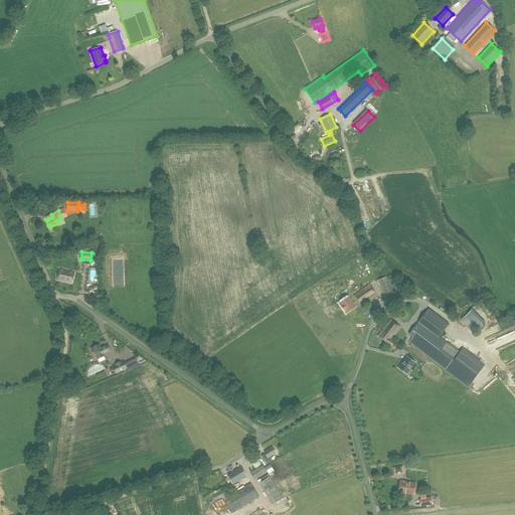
[(72,283),(74,273),(59,270),(57,280),(72,283)]
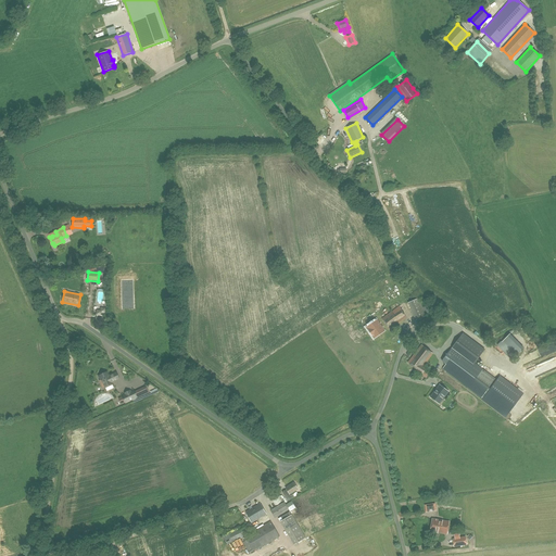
[(416,320),(426,316),(418,298),(408,303),(416,320)]
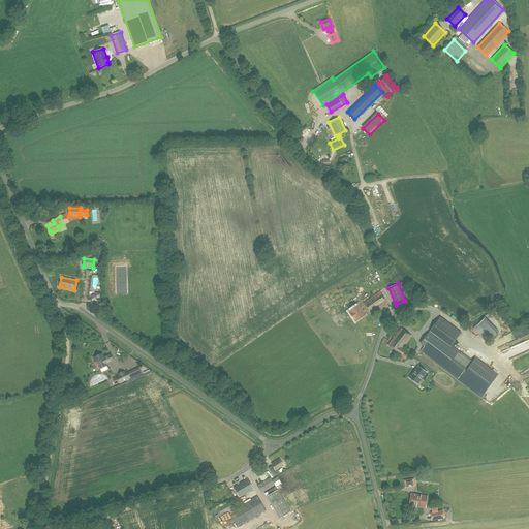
[(370,313),(386,302),(379,291),(363,303),(370,313)]
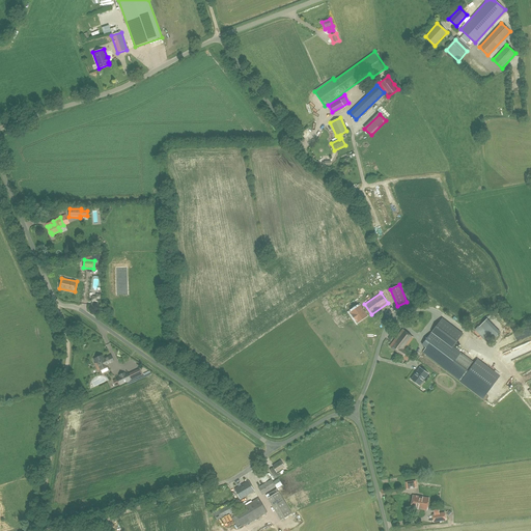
[(93,297),(92,298),(92,304),(99,305),(99,299),(100,299),(101,295),(98,295),(96,296),(96,297),(93,297)]
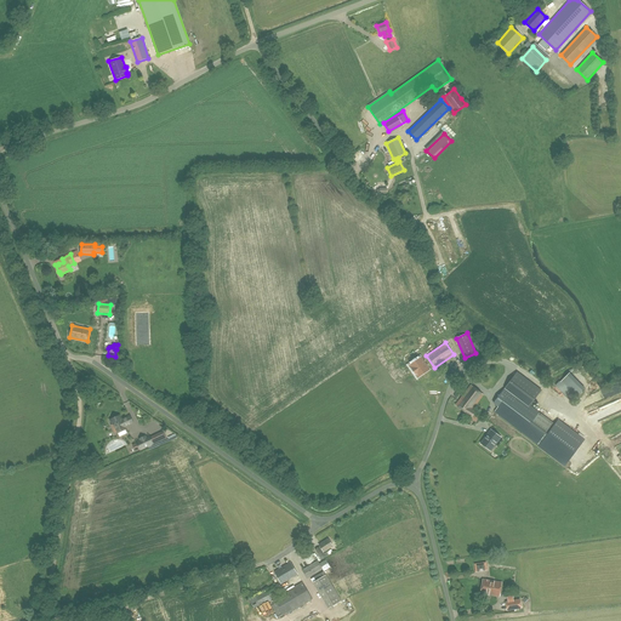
[(428,371),(420,358),(409,365),(419,377),(428,371)]
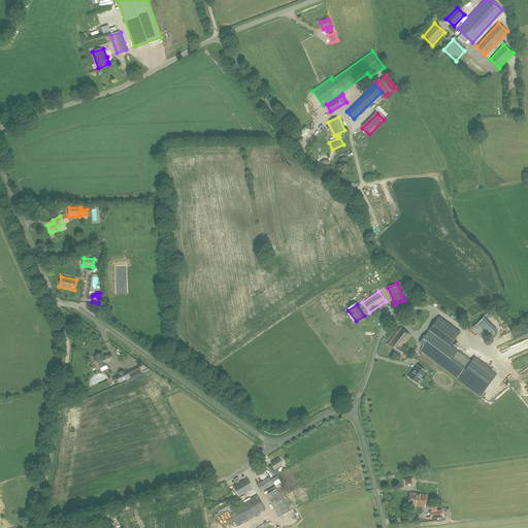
[(471,361),(450,345),(460,332),(439,317),(423,338),(427,341),(421,350),(459,378),(458,381),(480,397),(497,373),(475,357),(471,361)]
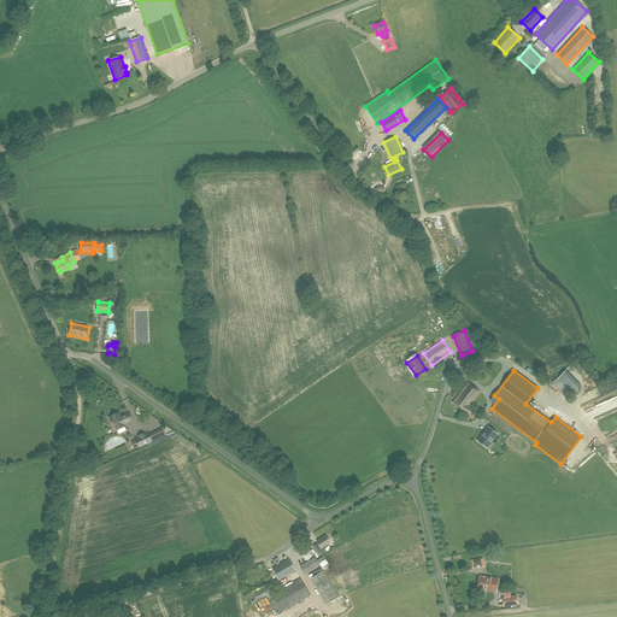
[(557,380),(568,392),(571,395),(581,386),(577,382),(565,370),(557,380)]
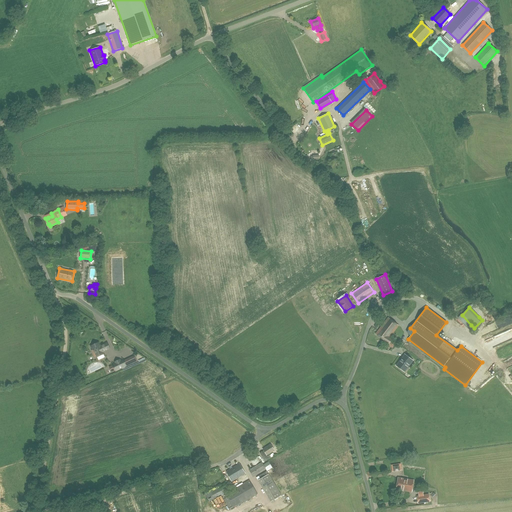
[(395,344),(391,341),(392,340),(389,338),(398,325),(388,318),(376,334),(389,344),(388,345),(392,348),(395,344)]
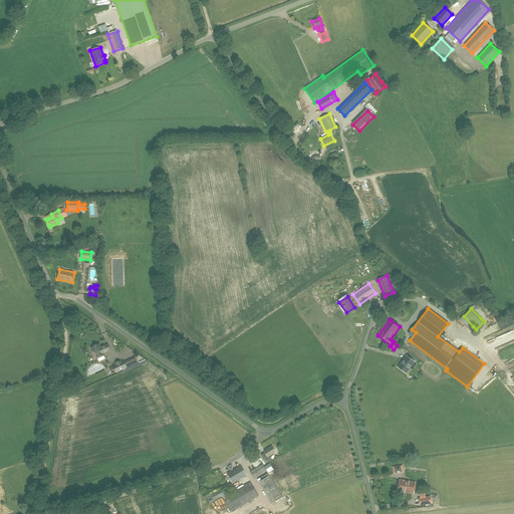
[(100,348),(99,344),(91,347),(93,351),(92,351),(94,355),(95,354),(96,358),(104,355),(103,353),(108,350),(106,345),(102,346),(102,347),(100,348)]
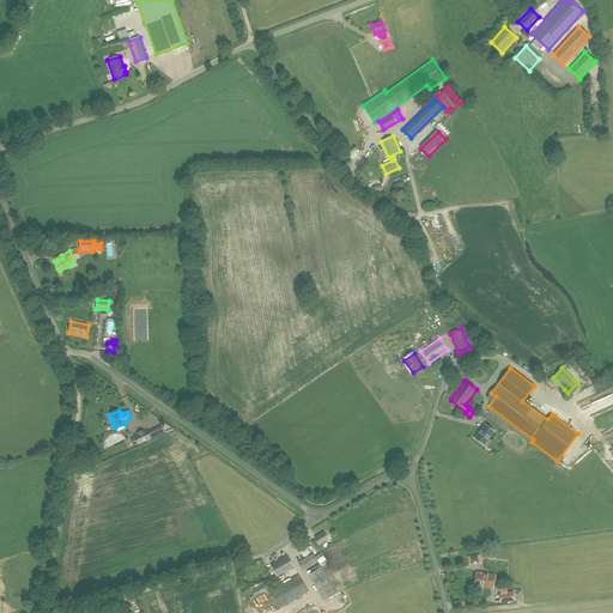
[(474,438),(481,443),(485,437),(489,439),(495,432),(485,424),(474,438)]
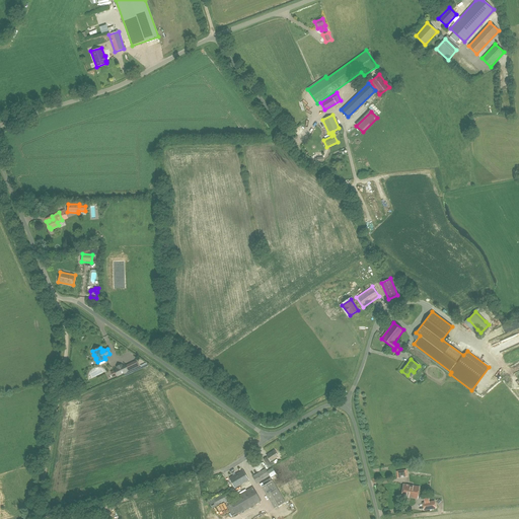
[(115,370),(118,375),(133,368),(131,363),(126,366),(125,365),(124,366),(122,366),(122,365),(117,367),(118,368),(115,370)]
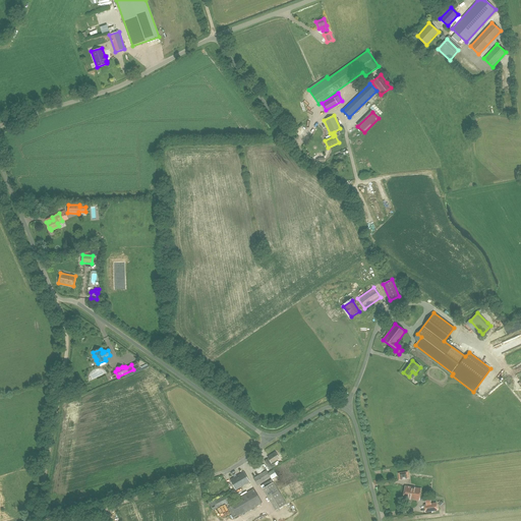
[(272,465),(271,463),(279,458),(275,452),(268,457),(269,458),(265,461),(269,467),(270,469),(273,467),(272,465)]
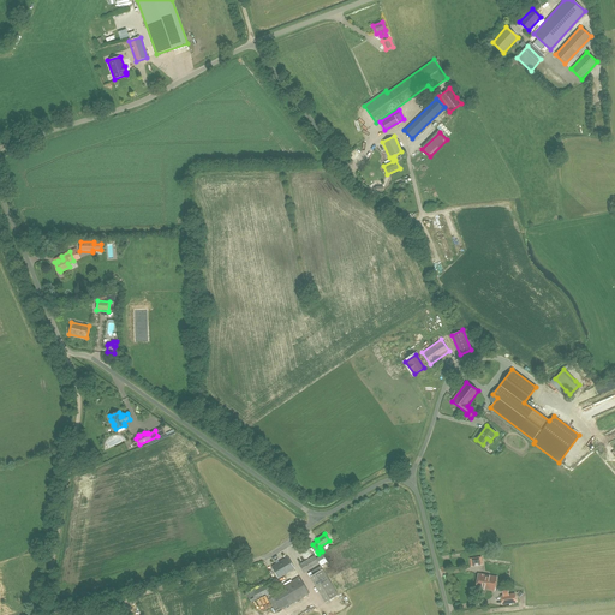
[(304,572),(320,562),(315,555),(299,565),(304,572)]
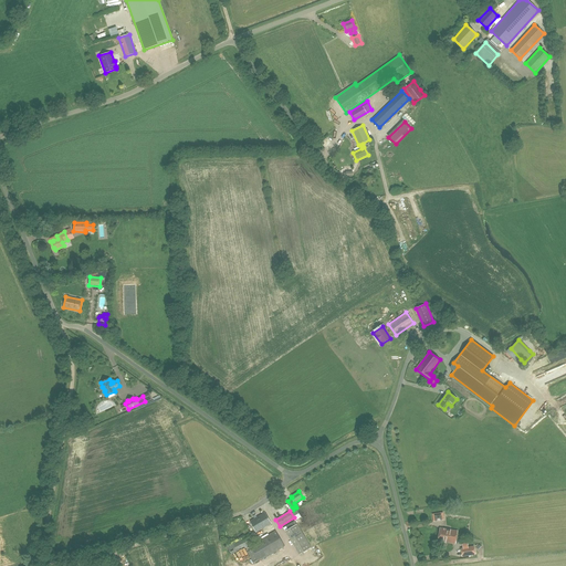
[(257,532),(271,523),(264,512),(250,521),(257,532)]
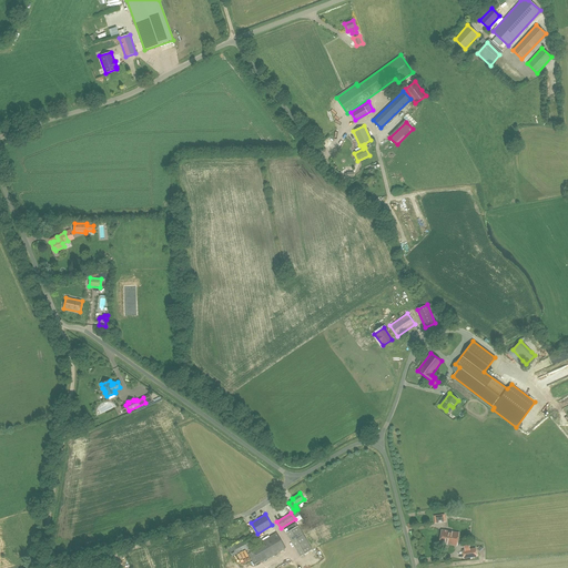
[(445,514),(442,515),(437,515),(434,516),(435,524),(438,523),(443,523),(446,521),(445,514)]
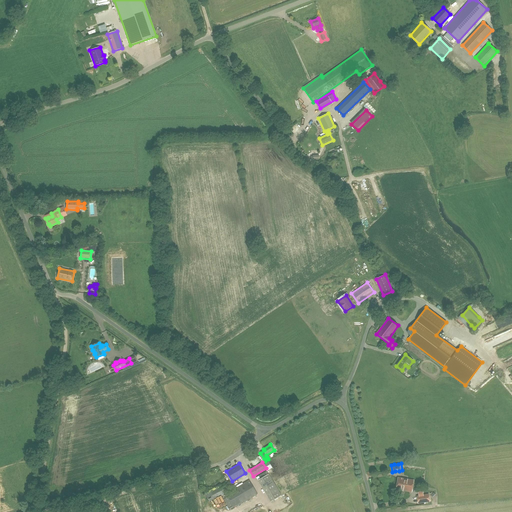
[(271,502),(281,496),(268,473),(258,480),(271,502)]
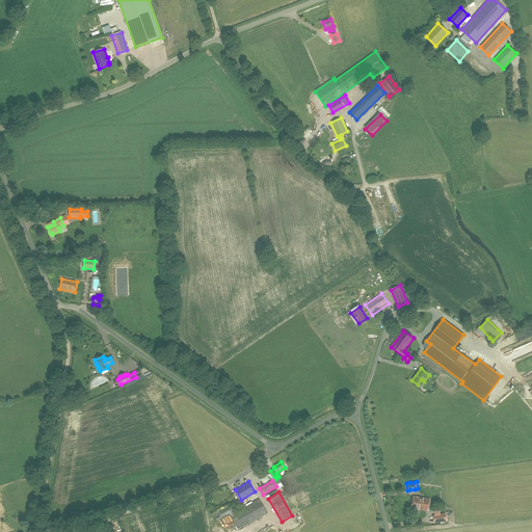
[(427,510),(429,499),(414,497),(411,507),(427,510)]
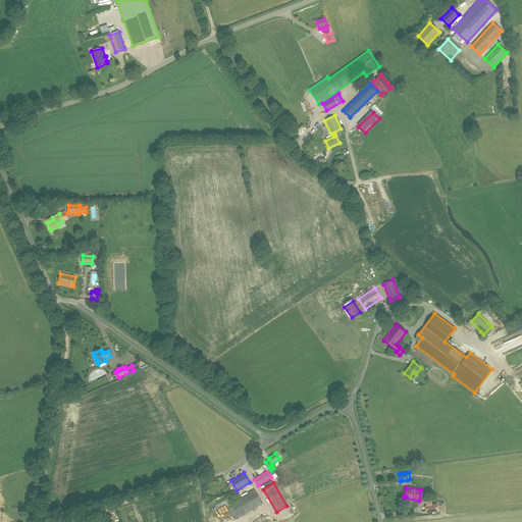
[(235,520),(239,517),(262,504),(254,489),(230,504),(232,506),(228,509),(233,518),(235,520)]
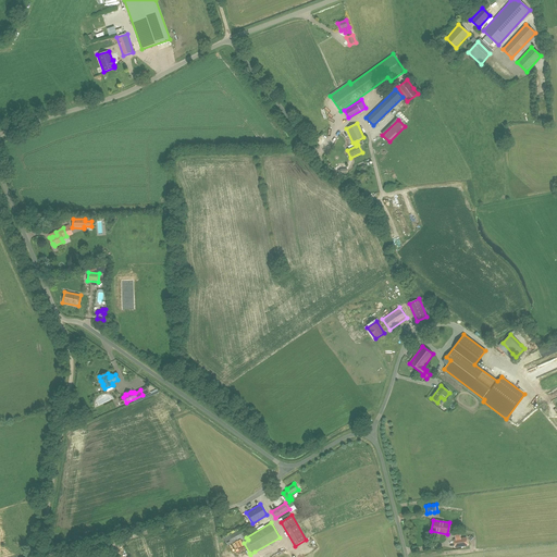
[(227,546),(232,544),(240,540),(244,537),(242,533),(248,529),(246,525),(239,530),(239,529),(223,537),(227,546)]
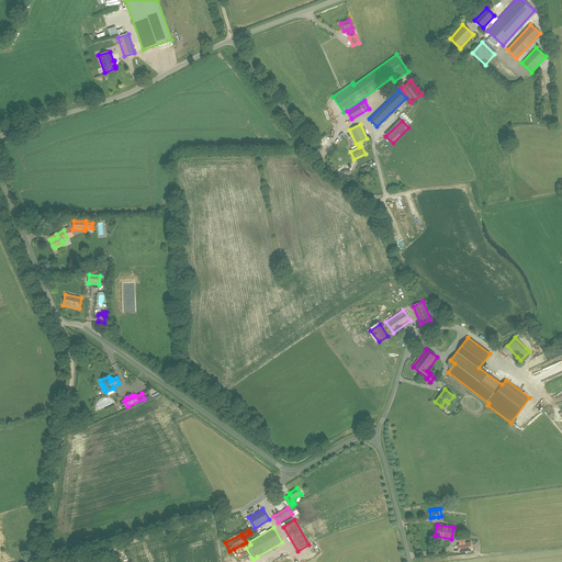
[(459,553),(472,551),(471,542),(457,544),(459,553)]
